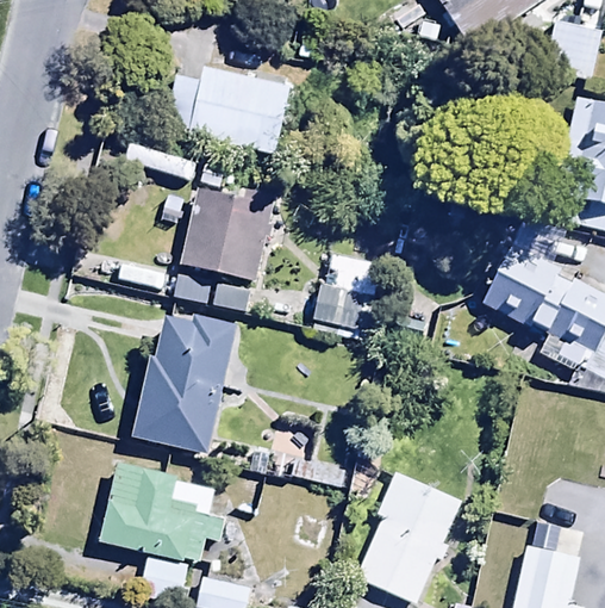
[(311,0),(307,18),(331,23),(336,0),(311,0)]
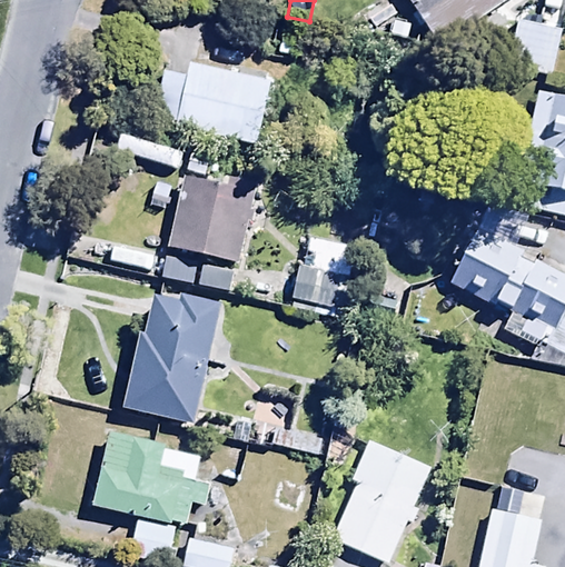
[(409,0),(440,43),(504,0),(409,0)]
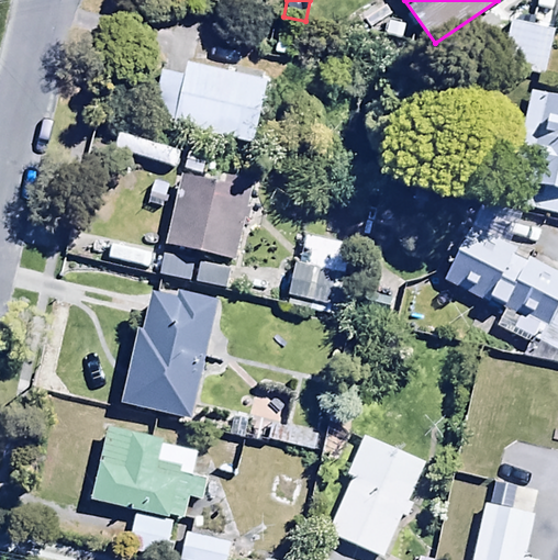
[(555,24),(511,18),(503,65),(547,73),(555,24)]
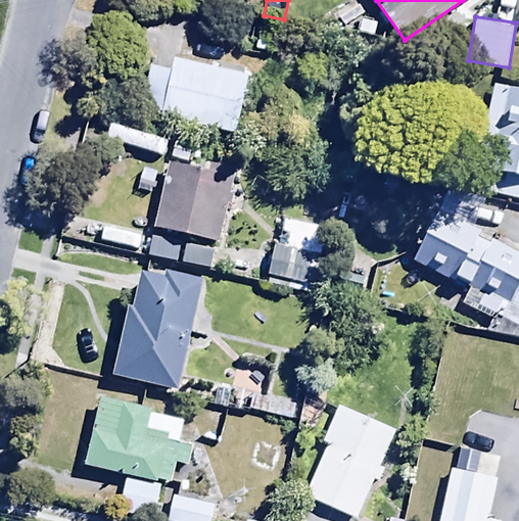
[(175,58),(173,68),(150,64),(146,88),(169,92),(163,120),(235,133),(246,72),(175,58)]
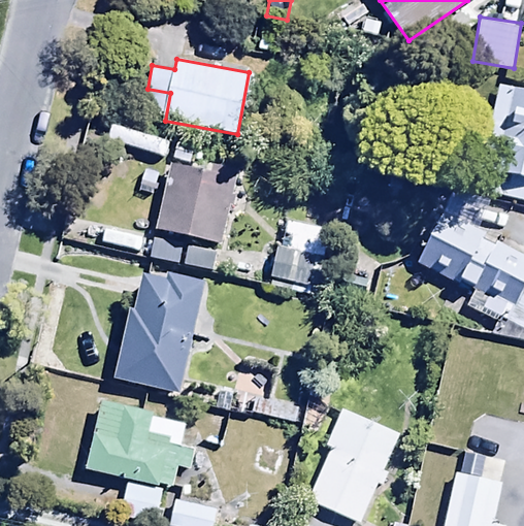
[(523,90),(497,87),(483,169),(523,176),(523,90)]
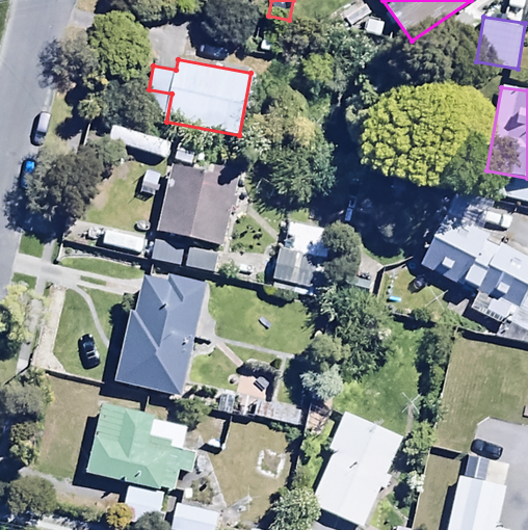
[(243,178),(173,160),(156,229),(227,246),(243,178)]
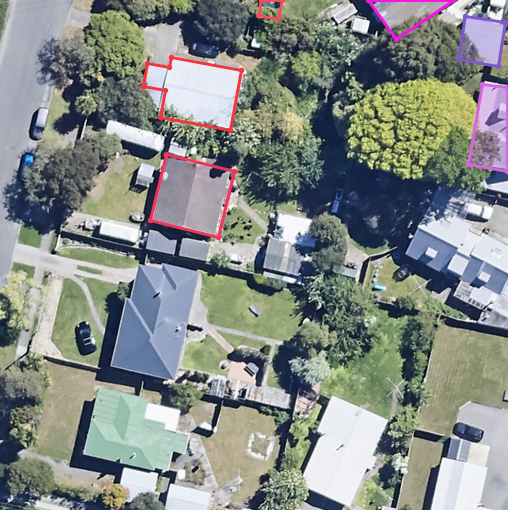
[(492,328),(507,330),(507,245),(423,209),(403,256),(442,273),(444,268),(463,276),(454,296),(483,308),(478,322),(492,328)]
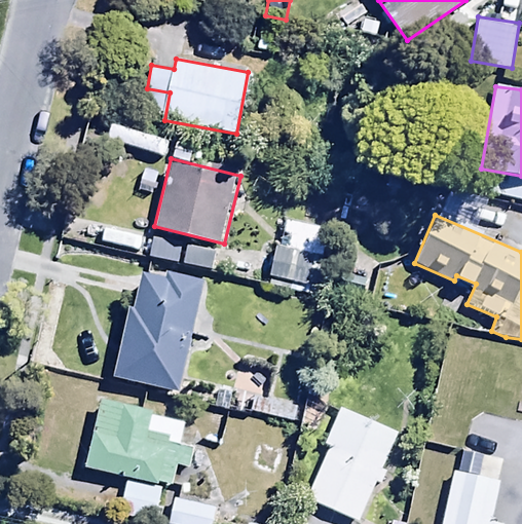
[(314,253),(324,255),(330,227),(282,217),(276,244),(314,253)]
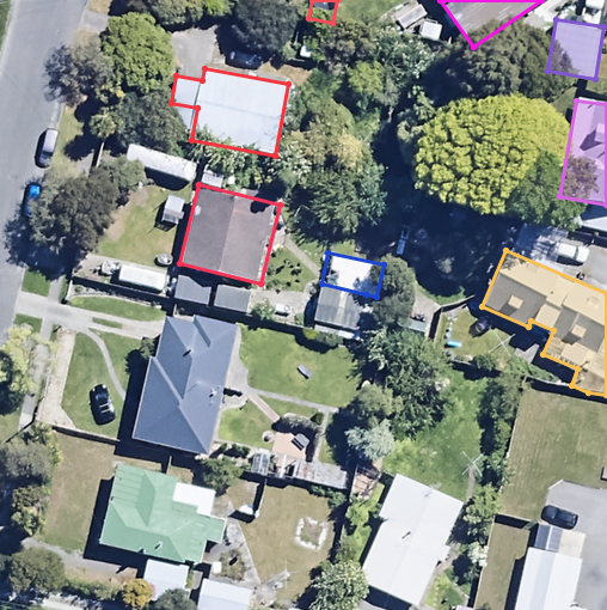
[(356,335),(366,294),(322,284),(313,327),(356,335)]
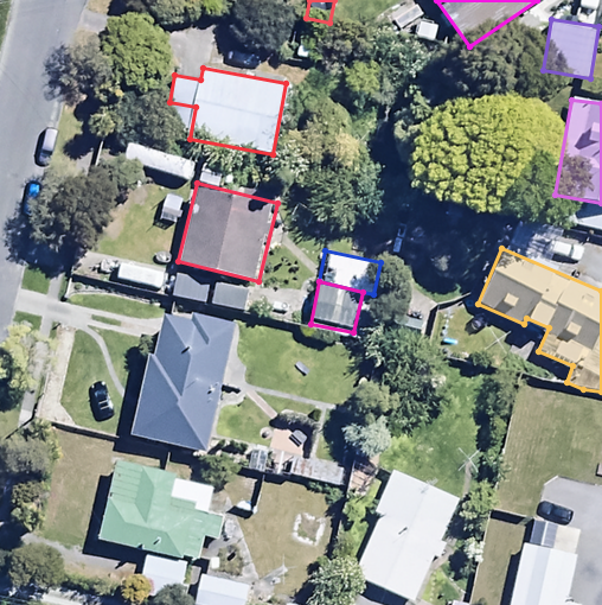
[(155,351),(149,350),(130,432),(206,449),(235,322),(190,311),(190,314),(164,310),(155,351)]
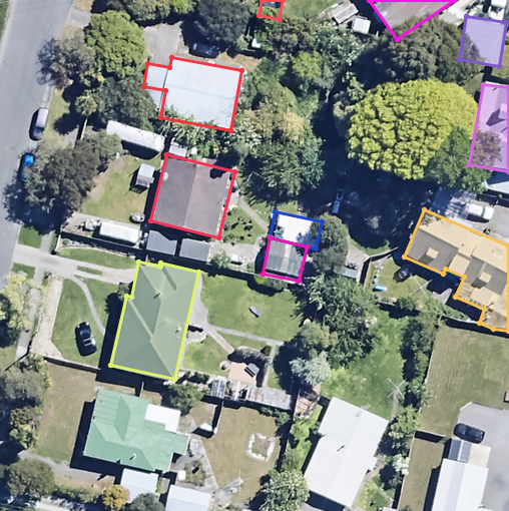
[(508,331),(493,329),(471,445),(508,451),(508,331)]
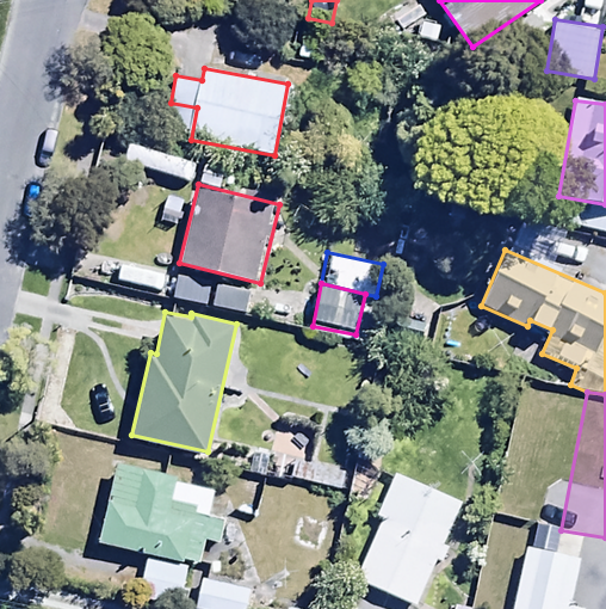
[(297,457),(292,477),(345,490),(350,471),(297,457)]
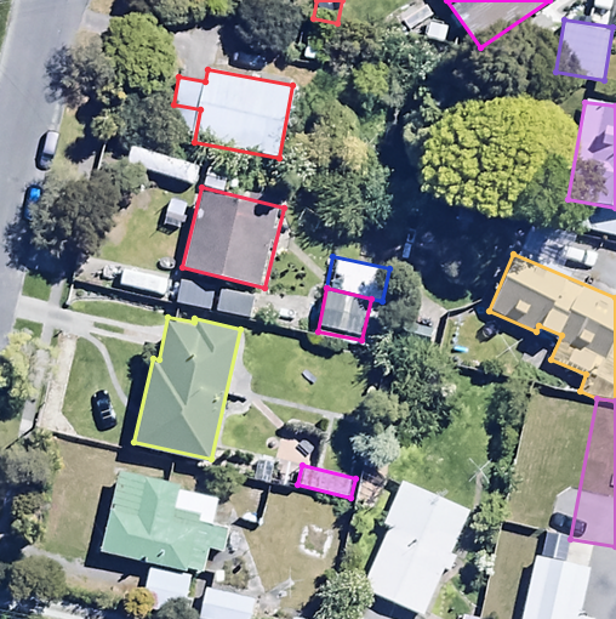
[(218,495),(119,471),(100,547),(152,561),(141,603),(183,613),(194,571),(206,574),(212,549),(227,551),(232,531),(211,526),(218,495)]
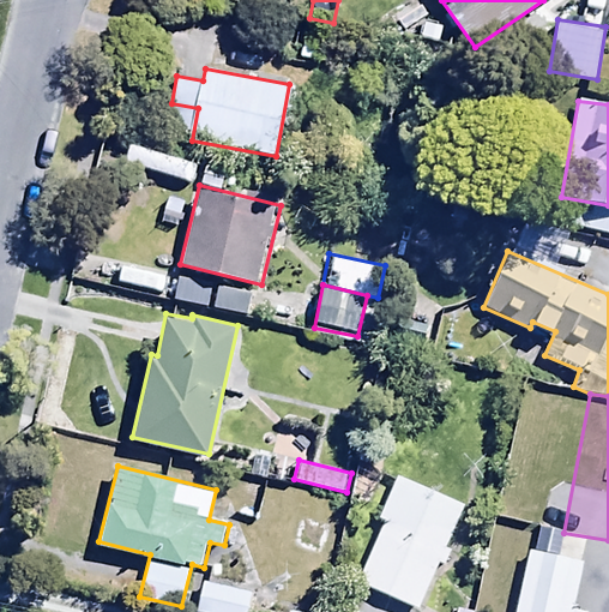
[(447,546),(466,503),(397,472),(377,515),(384,519),(357,579),(423,609),(444,563),(448,564),(456,550),(447,546)]
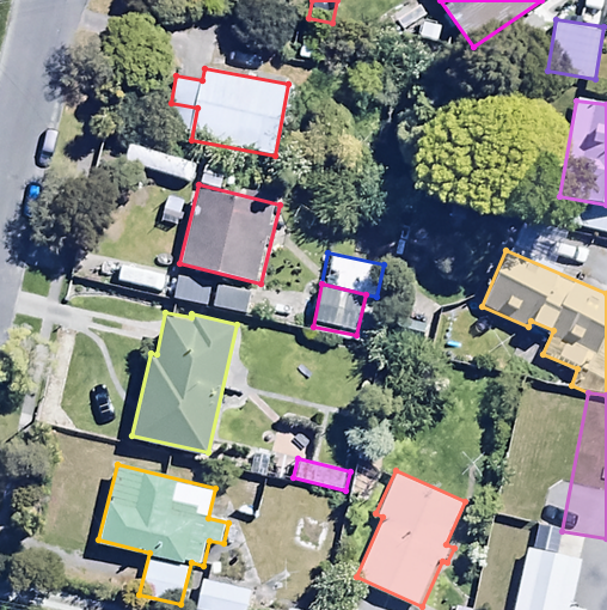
[(582,559),(527,547),(513,609),(583,609),(584,607),(572,604),(582,559)]
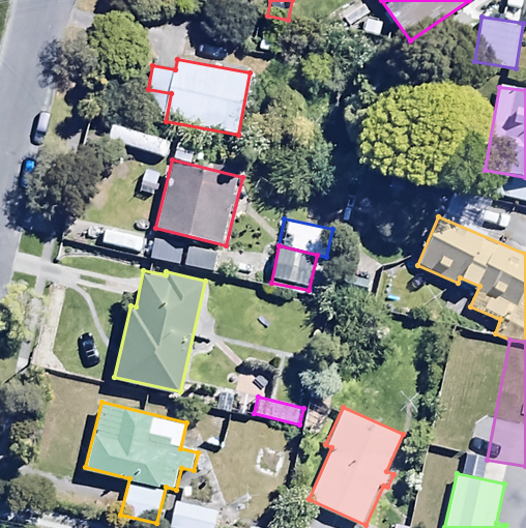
[(211,527),(216,507),(177,500),(171,527),(172,527),(211,527)]
